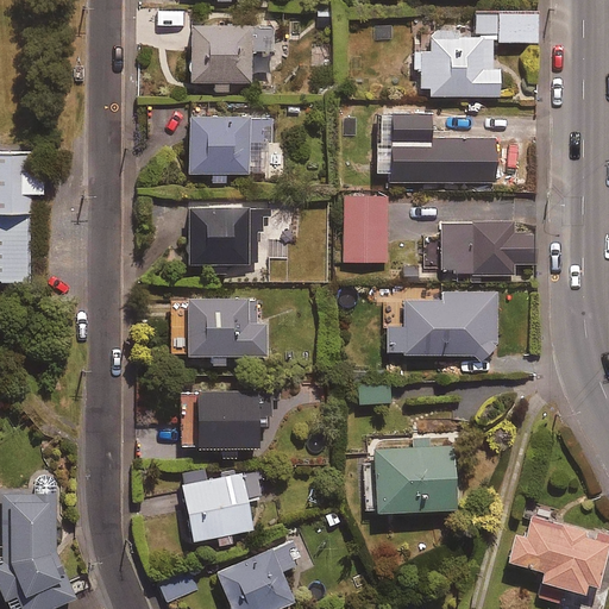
[(314,11),(315,63),(330,63),(328,11),(314,11)]
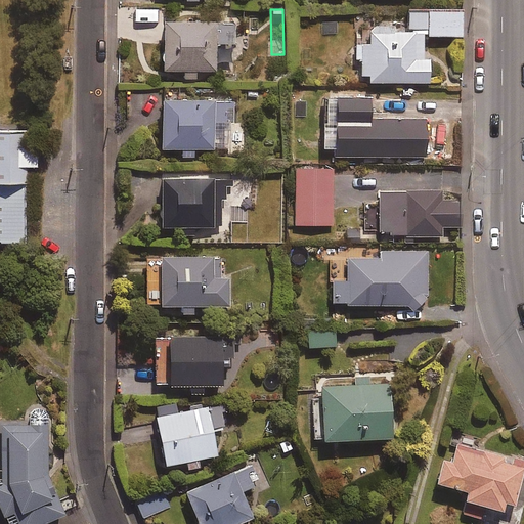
[(461,38),(461,13),(408,13),(408,34),(388,34),(388,26),(369,26),(369,44),(354,44),(354,75),(366,75),(366,83),(427,83),(427,61),(423,61),(423,38),(461,38)]
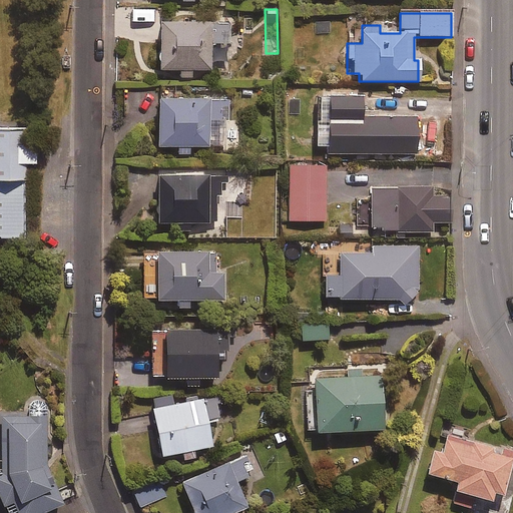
[(226,23),(157,24),(158,71),(178,70),(178,78),(190,78),(190,70),(209,70),(209,61),(227,61),(226,23)]
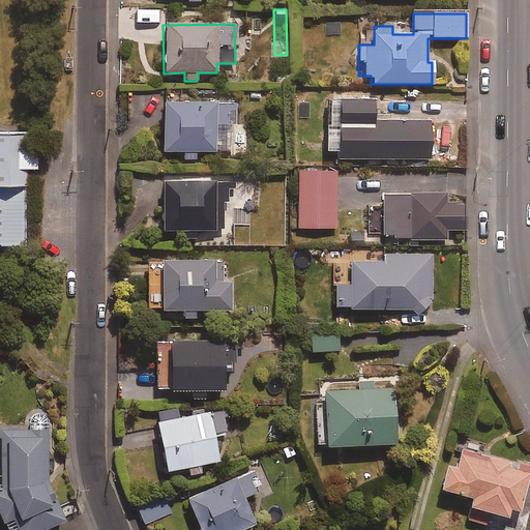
[(371,99),(335,100),(336,128),(325,128),(326,153),(339,152),(339,160),(430,157),(428,120),(371,122),(371,99)]
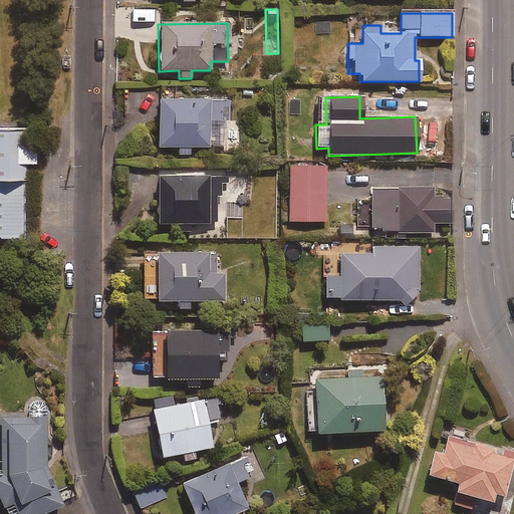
[(220,100),(156,102),(158,149),(178,148),(178,155),(190,155),(190,148),(209,147),(208,119),(220,119),(220,100)]
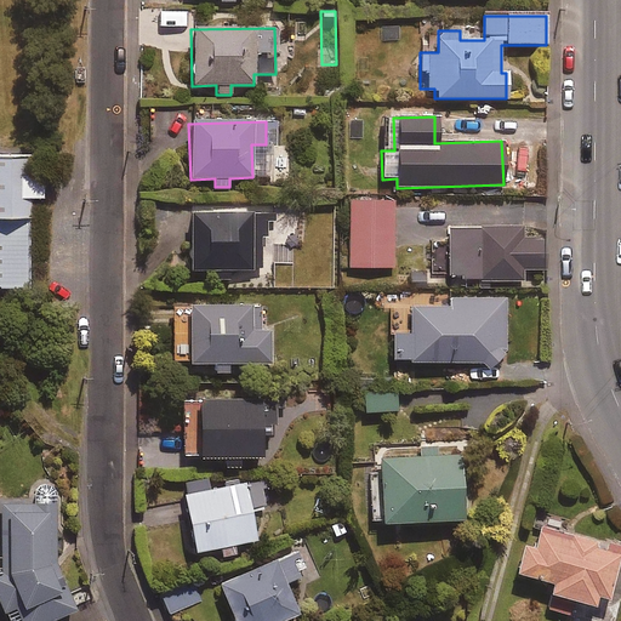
[(13,154),(0,153),(0,286),(13,288),(13,154)]
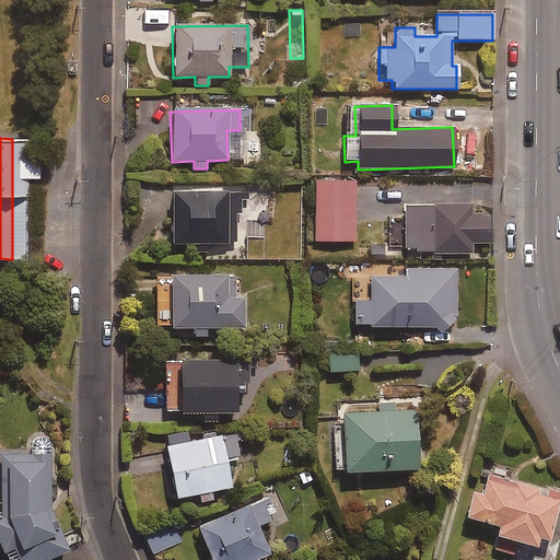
[(380,194),(353,194),(353,181),(314,181),(313,242),(353,242),(353,206),(378,206),(380,194)]
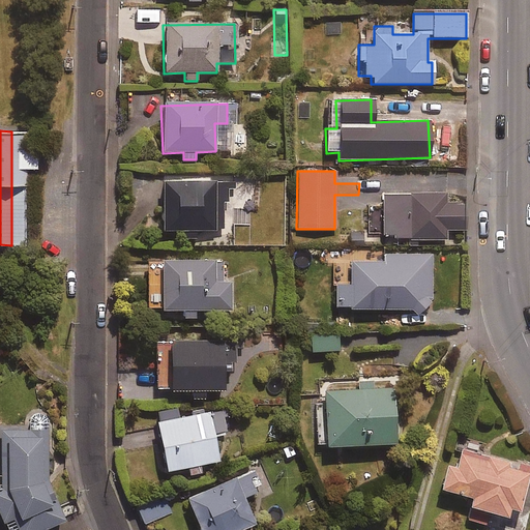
[(223,203),(228,202),(227,190),(235,190),(235,181),(160,183),(163,239),(195,238),(194,231),(224,230),(223,203)]
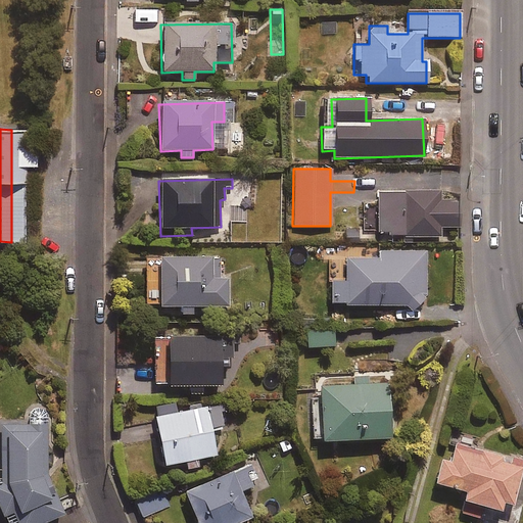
[(401,235),(401,237),(440,237),(440,227),(459,227),(459,199),(436,199),(436,190),(376,192),(377,232),(387,232),(387,235),(401,235)]
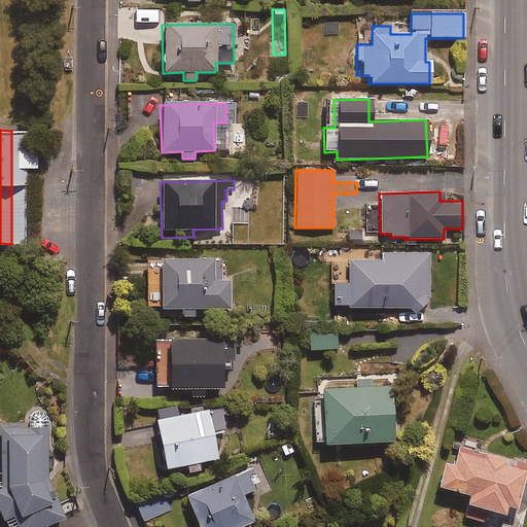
[(381,254),(381,261),(349,260),(349,284),(334,284),(334,308),(409,309),(414,314),(428,299),(428,254),(381,254)]
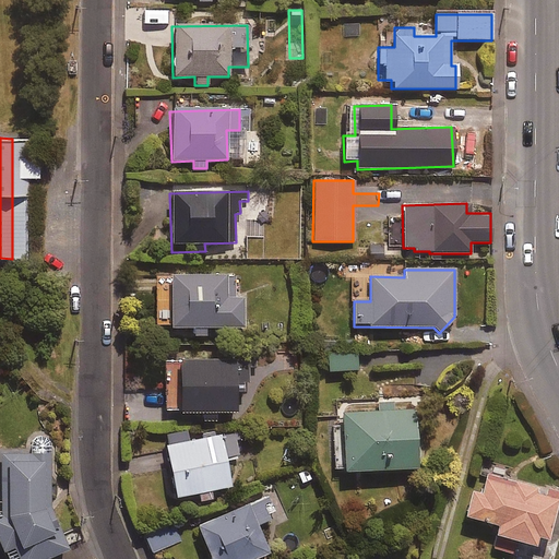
[(234,275),(168,277),(169,329),(192,329),(192,337),(203,337),(203,329),(242,328),(242,299),(234,299),(234,275)]
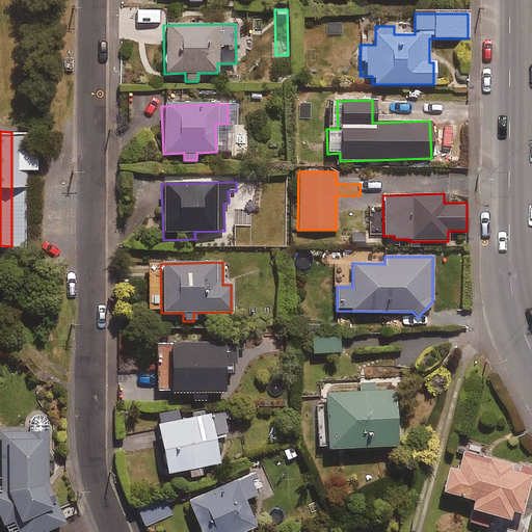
[(236,342),(168,341),(167,397),(228,398),(228,369),(235,369),(236,342)]
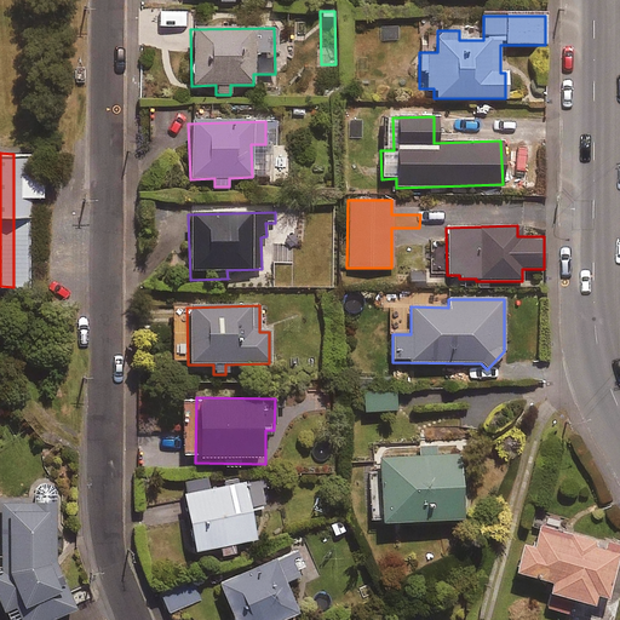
[(396,412),(396,399),(362,400),(363,412),(396,412)]
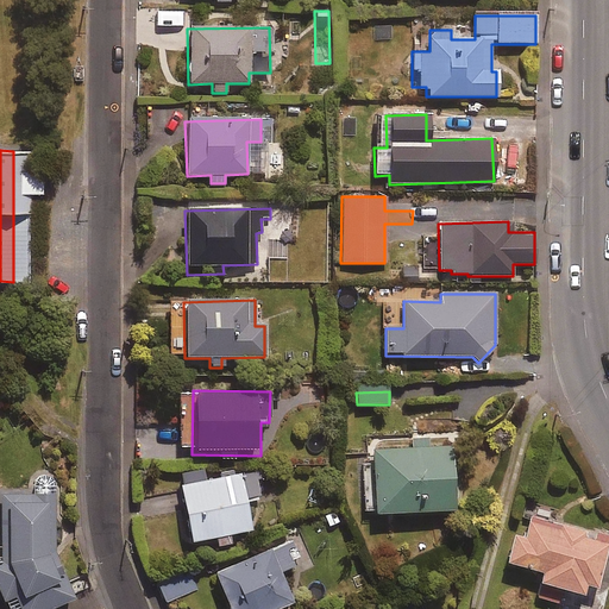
[(410,443),(410,450),(372,451),(374,514),(452,512),(451,450),(427,450),(427,441),(410,443)]
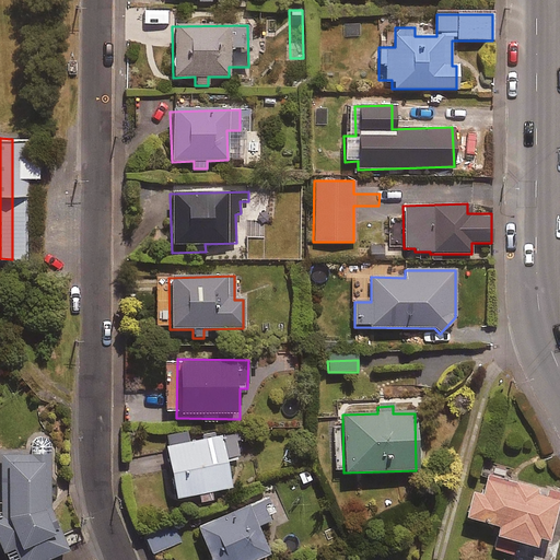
[(238,459),(234,435),(164,447),(173,499),(197,494),(198,503),(210,501),(209,492),(229,489),(224,462),(238,459)]
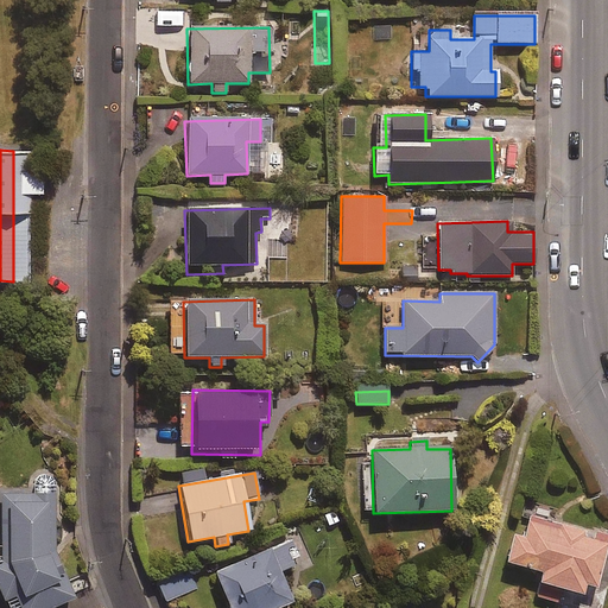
[(0,488),(0,595),(6,607),(54,607),(75,599),(56,559),(56,489),(0,488)]
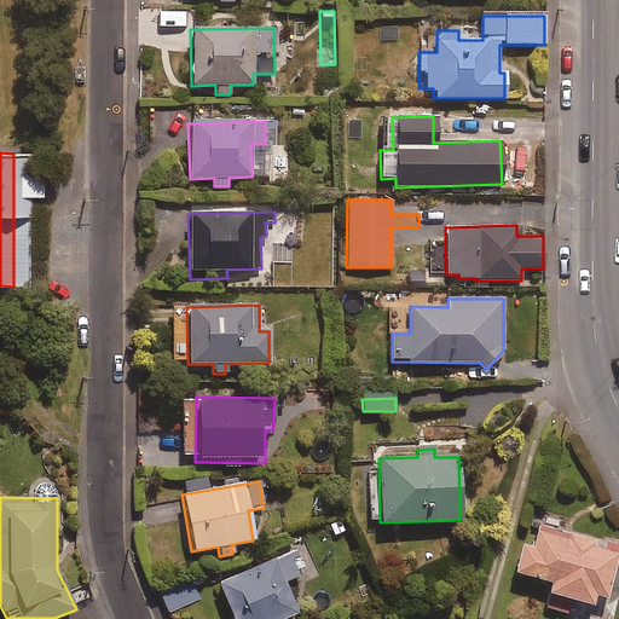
[(618,551),(618,550),(538,527),(532,548),(522,545),(514,573),(551,584),(545,607),(568,614),(573,601),(591,606),(595,595),(605,599),(618,551)]
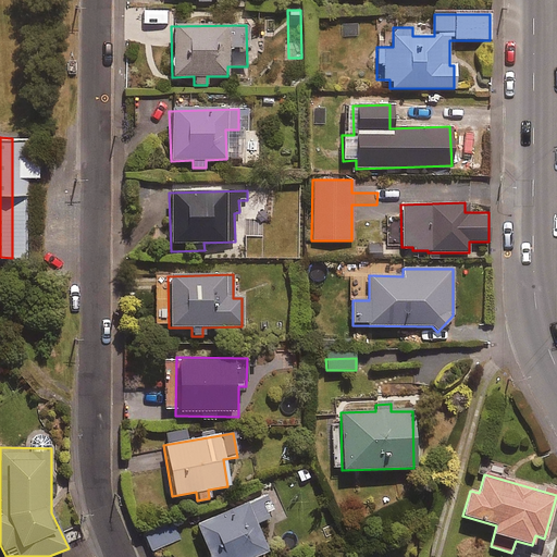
[(271,517),(261,496),(195,524),(208,556),(254,556),(267,552),(255,524),(271,517)]
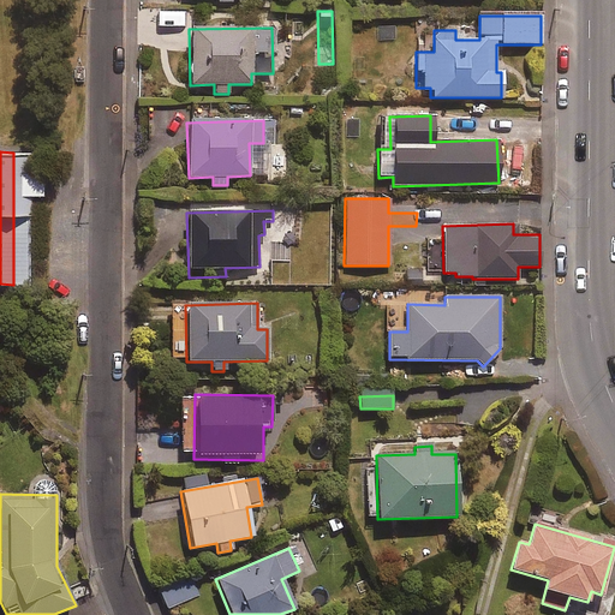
[(191,575),(159,586),(166,607),(197,597),(191,575)]
